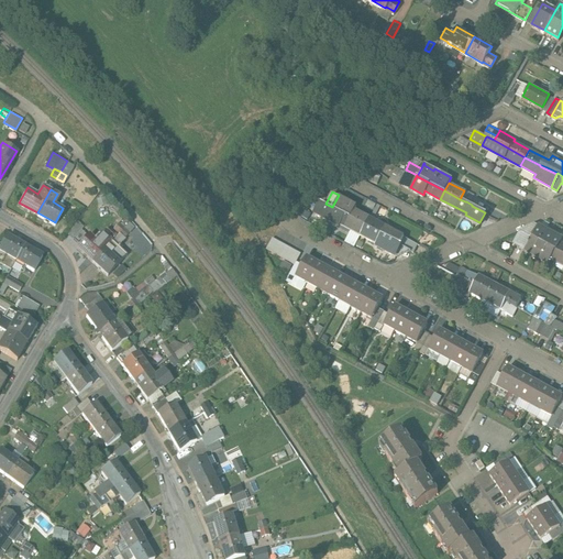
[(355,205),(339,195),(332,207),(365,225),(368,216),(353,208),(355,205)]
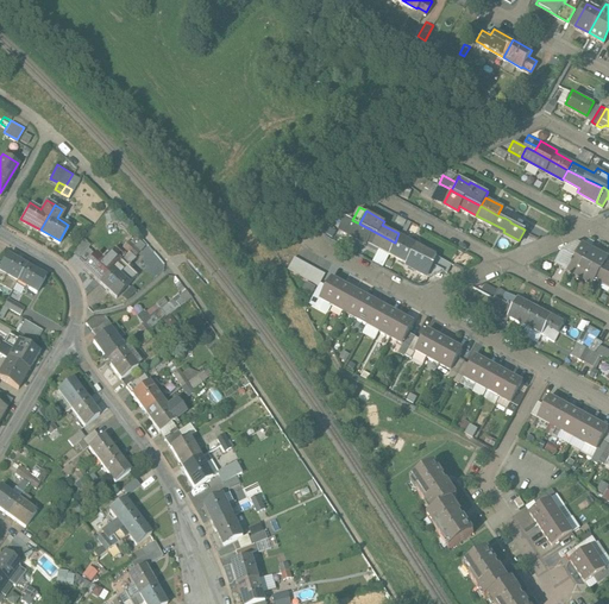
[(352,220),(345,216),(339,227),(365,241),(366,239),(390,251),(395,243),(359,224),(352,220)]
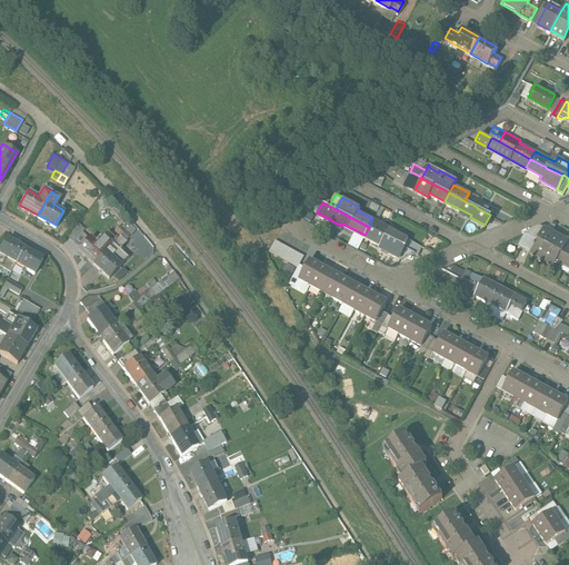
[(376,220),(372,218),(369,227),(385,235),(389,227),(376,220)]
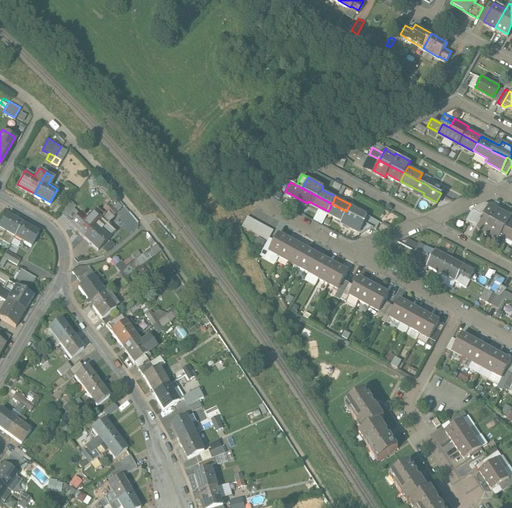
[(70,199),(62,210),(70,218),(78,210),(74,206),(75,204),(70,199)]
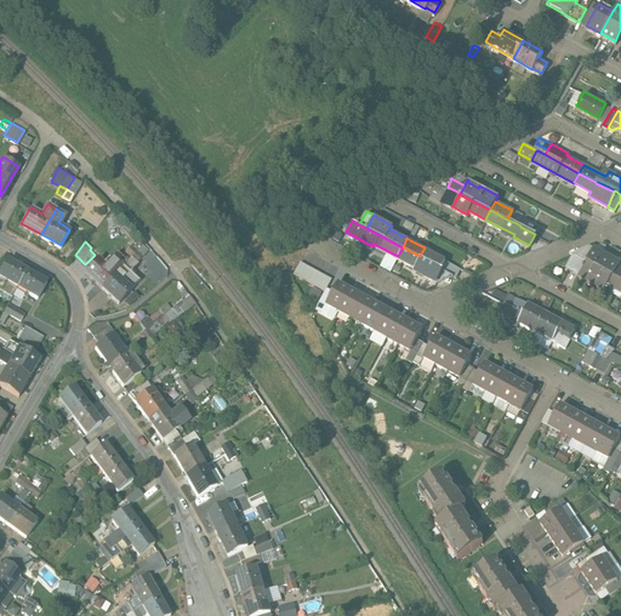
[(131,243),(125,249),(131,254),(136,247),(131,243)]
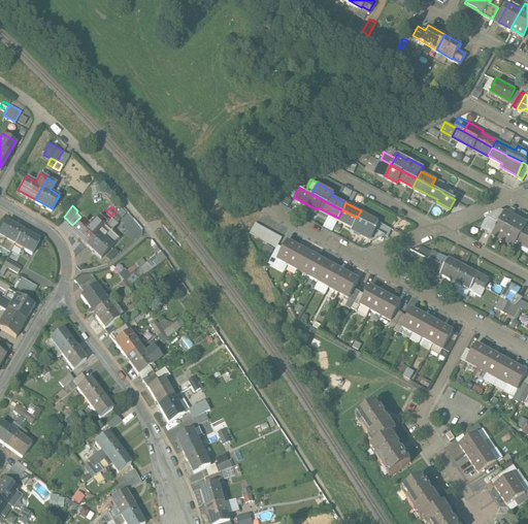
[(121,216),(116,210),(111,216),(117,221),(121,216)]
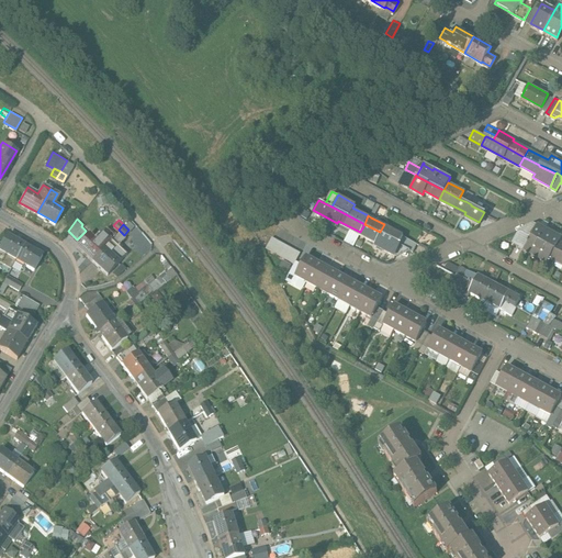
[(380,232),(364,224),(360,232),(375,241),(374,243),(384,247),(390,237),(380,232)]
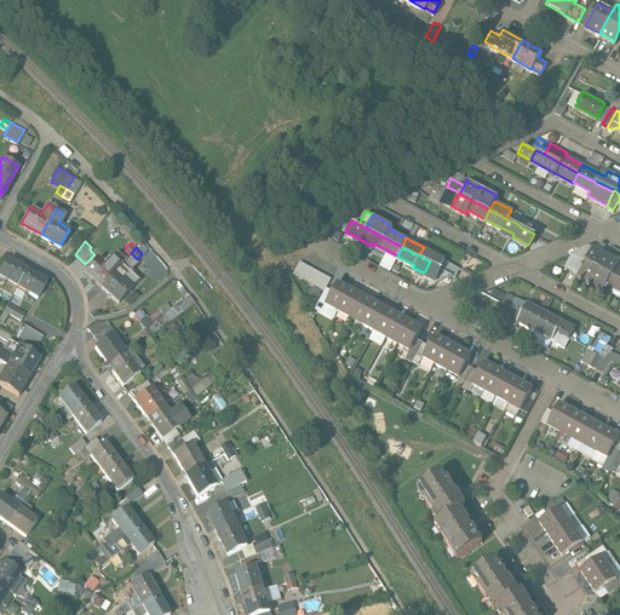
[(442,257),(424,247),(419,256),(430,262),(438,266),(442,257)]
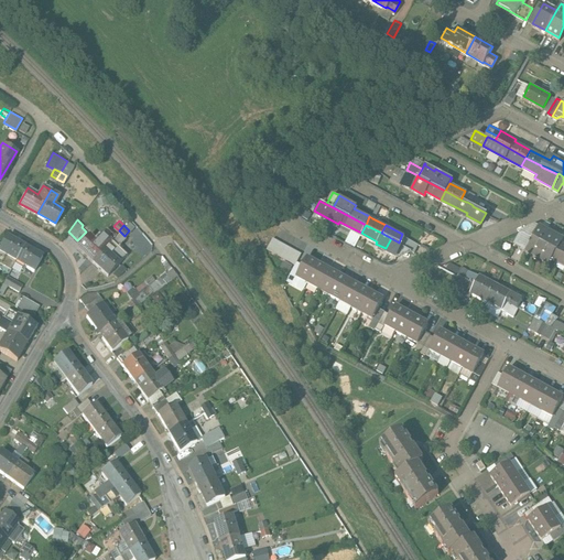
[(110,239),(104,247),(91,259),(107,273),(127,252),(118,245),(126,237),(125,236),(119,230),(110,239)]
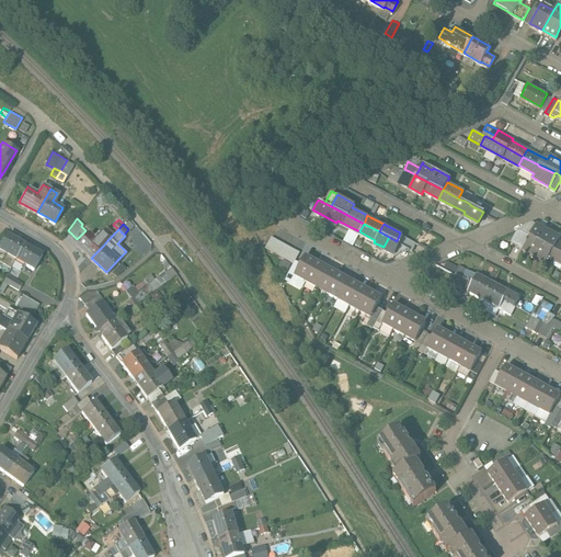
[(94,237),(88,231),(77,245),(91,258),(103,246),(110,238),(101,230),(94,237)]
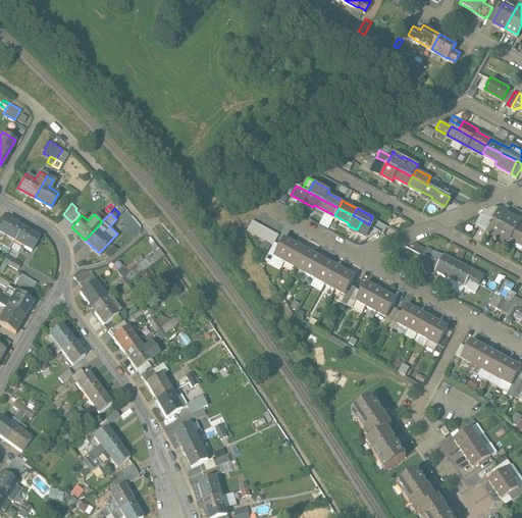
[(492,219),(482,214),(477,224),(487,229),(492,219)]
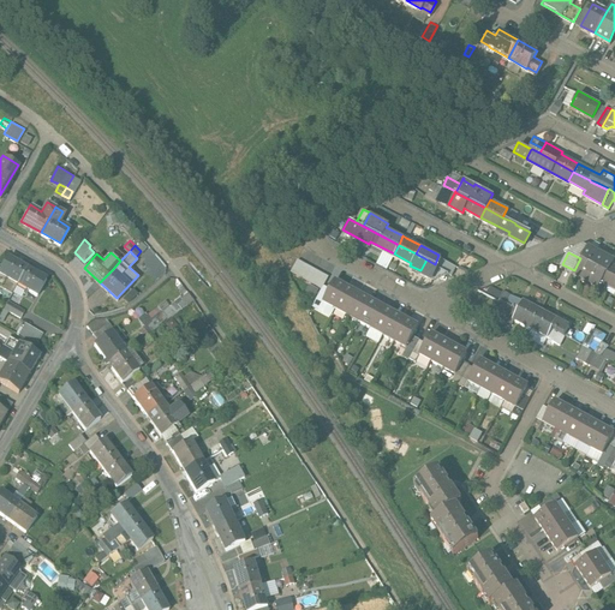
[(27,265),(7,255),(0,267),(0,285),(12,292),(17,282),(27,265)]
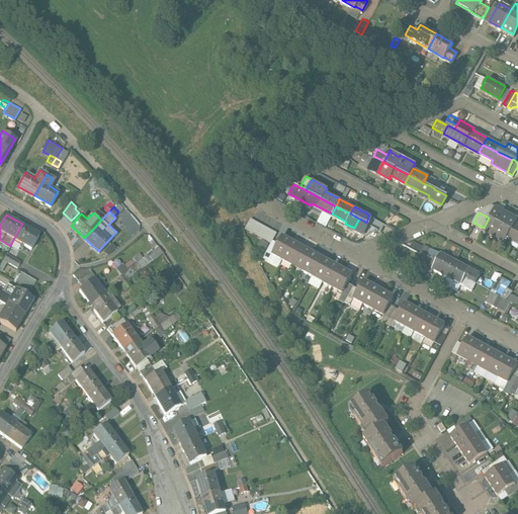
[(256,219),(250,216),(245,227),(250,229),(256,219)]
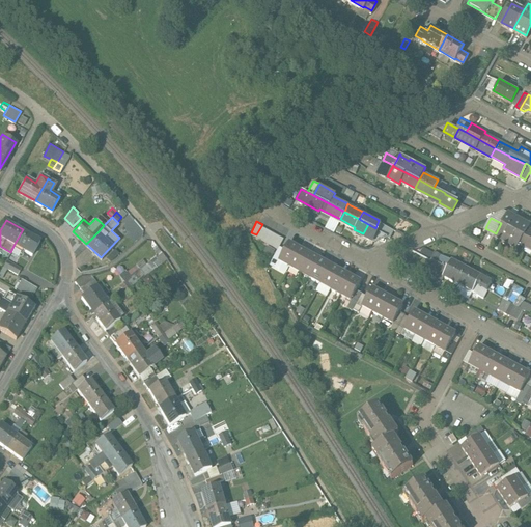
[(515,224),(510,221),(507,226),(512,229),(515,224)]
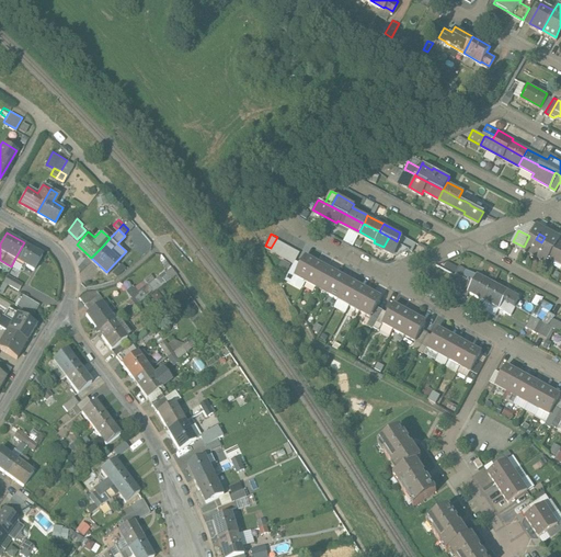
[(560,242),(546,235),(545,237),(541,242),(560,252),(560,242)]
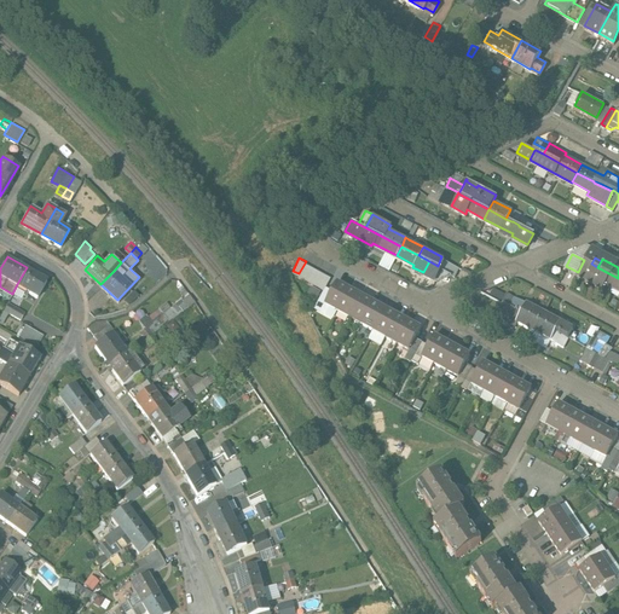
[(591,264),(584,260),(578,272),(577,273),(602,288),(606,283),(618,289),(618,278),(597,267),(591,264)]
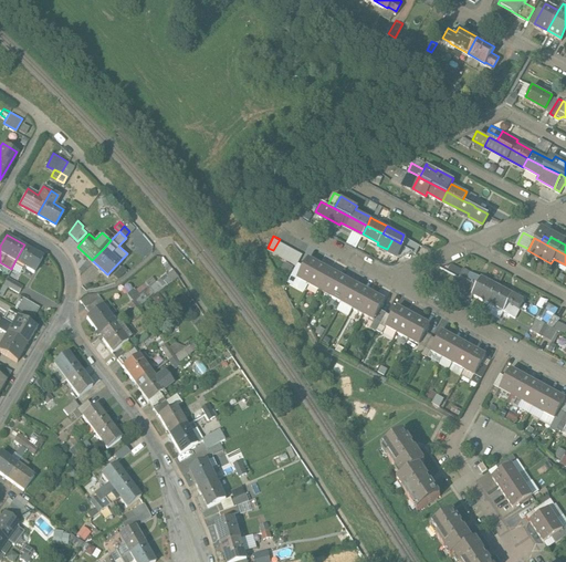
[(285,242),(280,239),(273,250),(279,253),(285,242)]
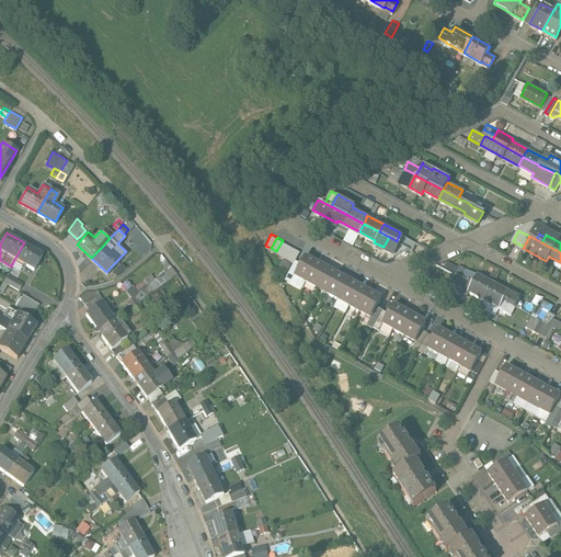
[(397,241),(389,237),(384,247),(395,253),(400,242),(397,241)]
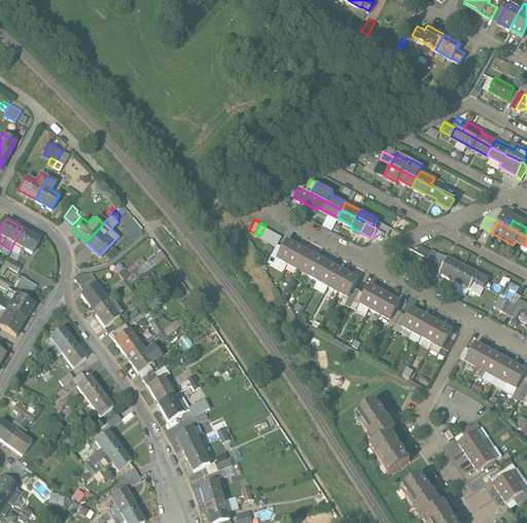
[(266,225),(259,236),(265,239),(271,229),(266,225)]
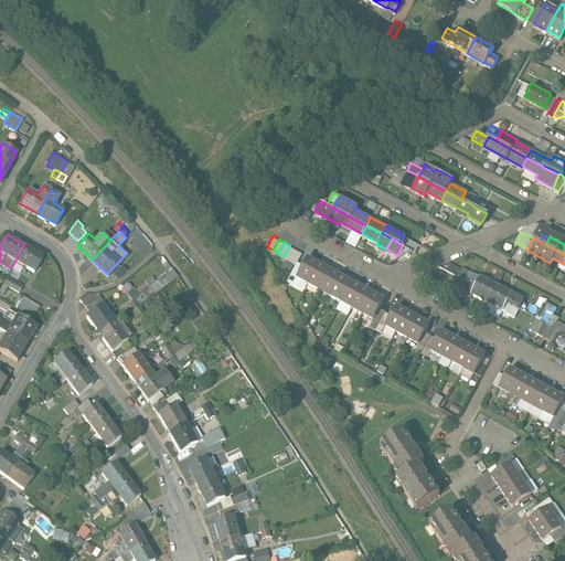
[(42,255),(24,244),(16,260),(34,270),(42,255)]
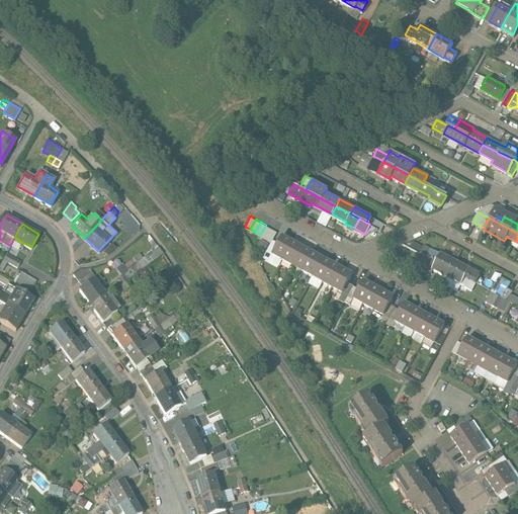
[(266,225),(260,235),(266,238),(271,228),(266,225)]
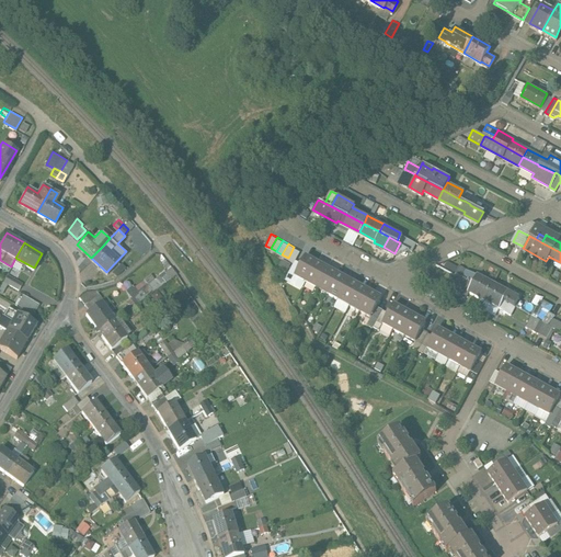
[(294,247),(288,258),(294,261),(295,259),(299,250),(294,247)]
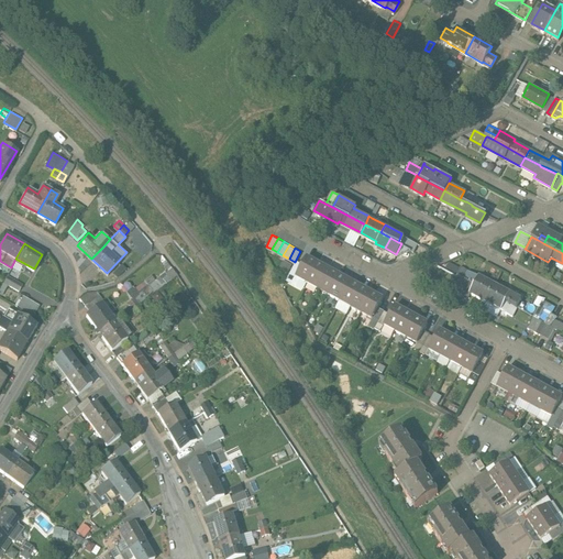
[(301,262),(296,274),(307,280),(317,261),(306,254),(301,262)]
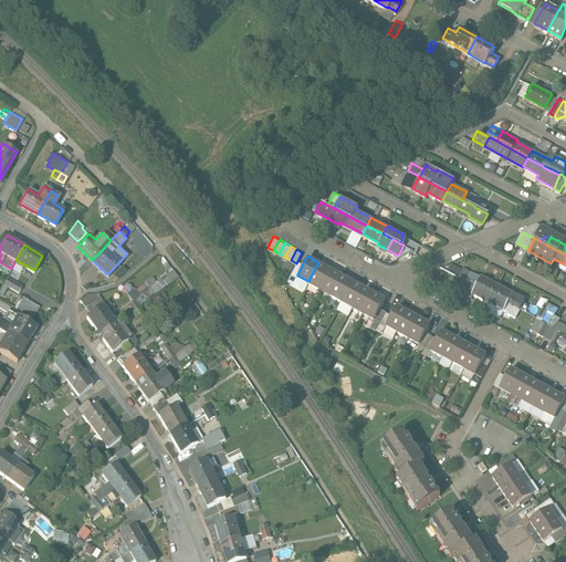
[(296,263),(287,278),(294,282),(297,276),(303,263),(297,261),(296,263)]
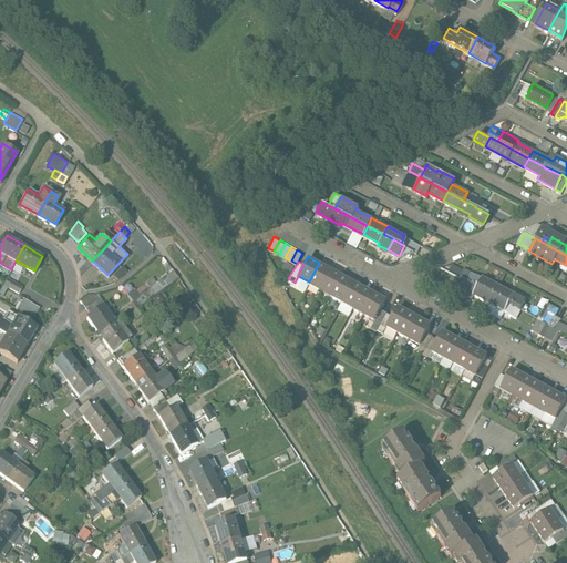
[(319,263),(309,282),(320,288),(330,268),(319,263)]
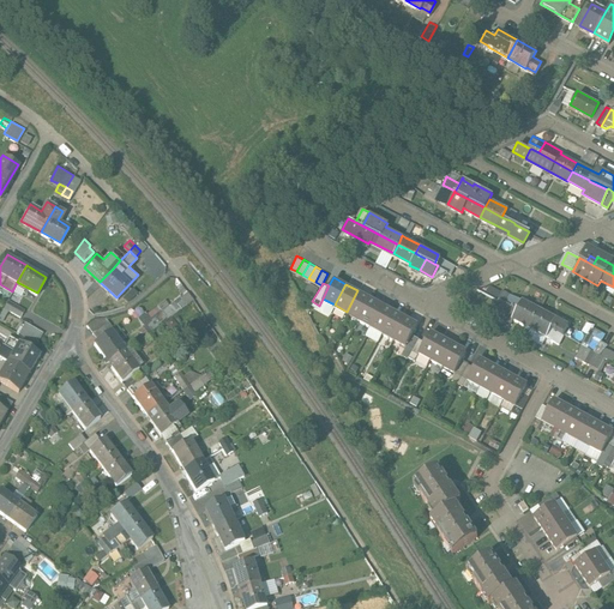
[(357,290),(347,312),(357,318),(369,297),(357,290)]
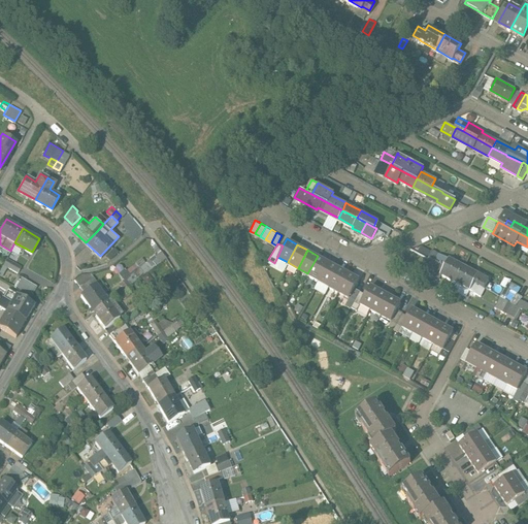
[(448,259),(439,255),(438,258),(439,258),(438,261),(444,265),(448,259)]
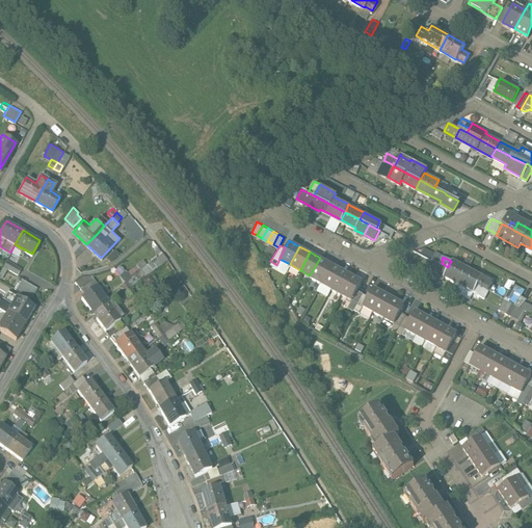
[(14,262),(7,258),(3,265),(9,268),(14,262)]
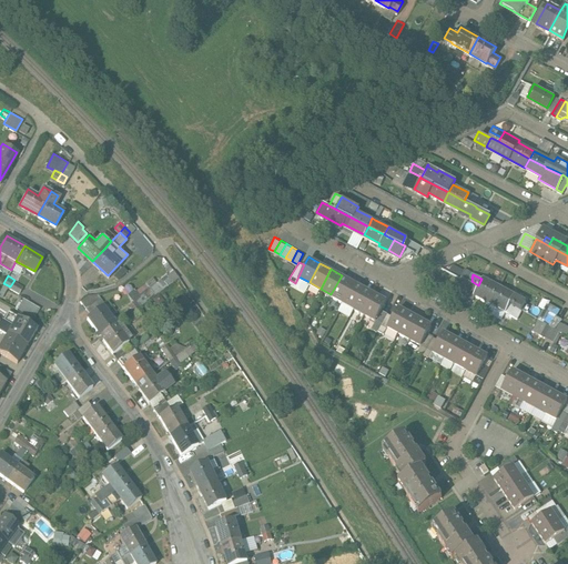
[(342,275),(331,294),(342,301),(353,281),(342,275)]
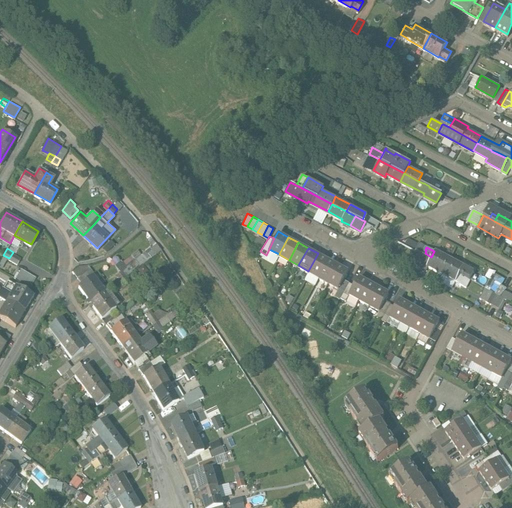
[(449,257),(435,249),(434,251),(431,257),(445,264),(449,257)]
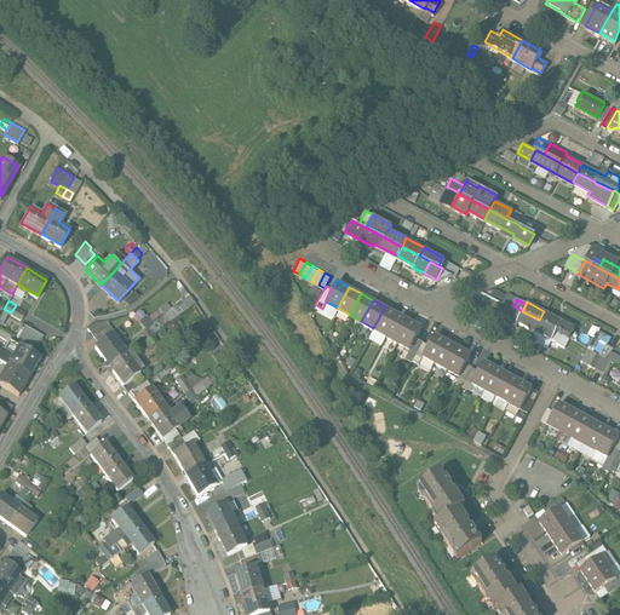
[(397,312),(385,306),(373,328),(385,334),(397,312)]
